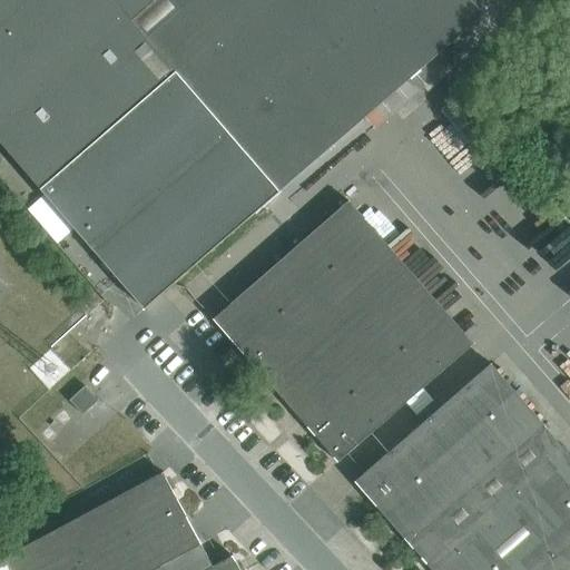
[(0,0),(0,141),(40,188),(177,71),(147,36),(183,5),(177,0),(156,0),(134,20),(116,0),(0,0)]
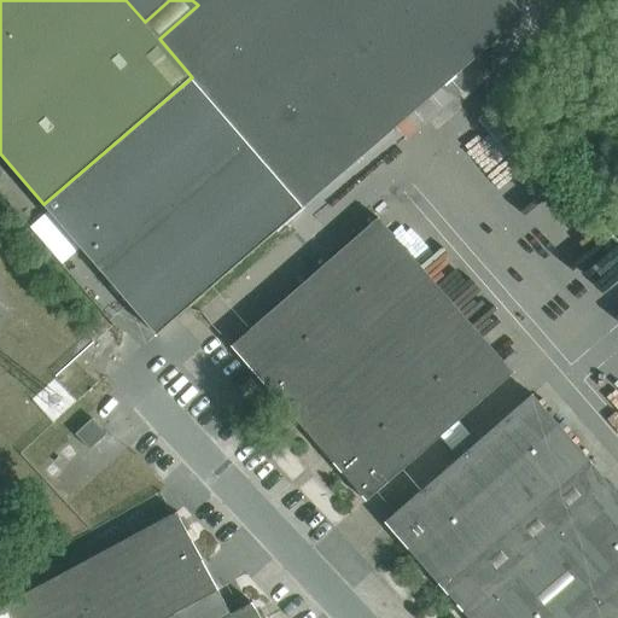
[(126,0),(145,22),(169,0),(126,0)]
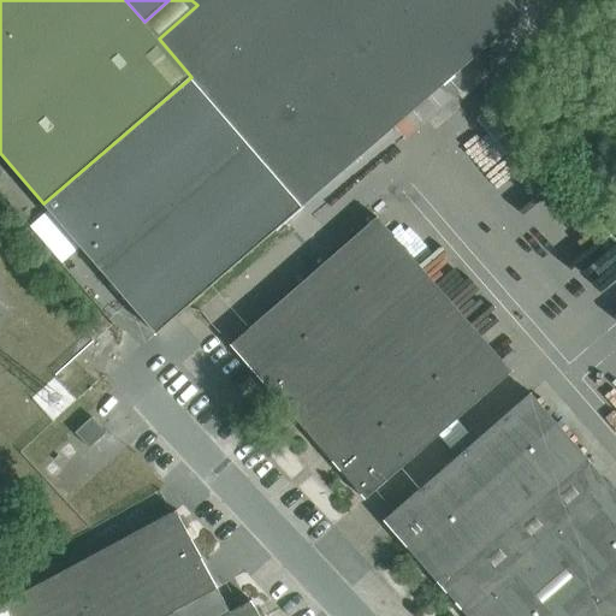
[(523,16),(509,0),(191,0),(197,5),(159,39),(191,77),(302,207),(446,82),(462,100),(495,71),(479,54),(523,16)]
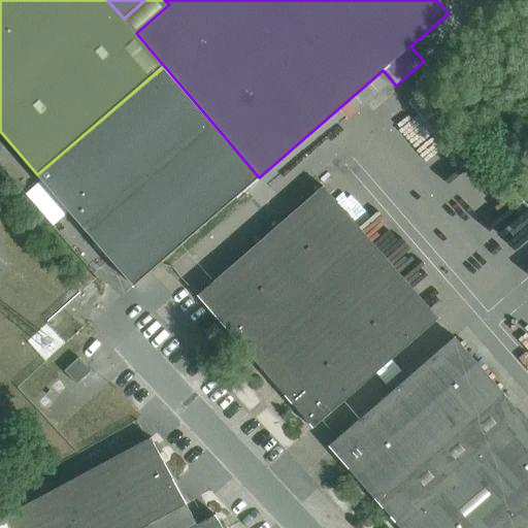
[(259,177),(164,66),(37,174),(134,286),(259,177)]
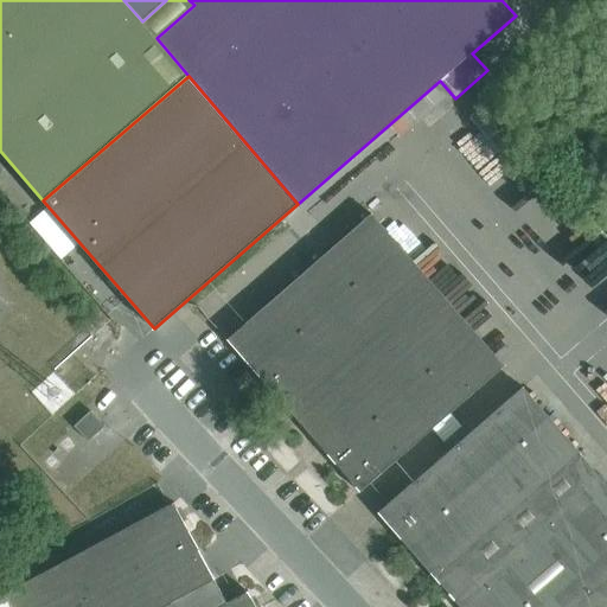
[(606,197),(595,206),(606,219),(606,197)]
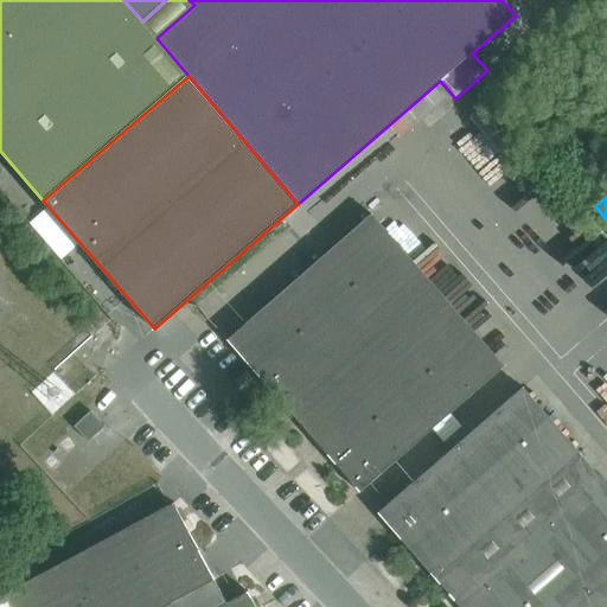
[(504,366),(387,231),(371,213),(227,340),(359,492),(504,366)]
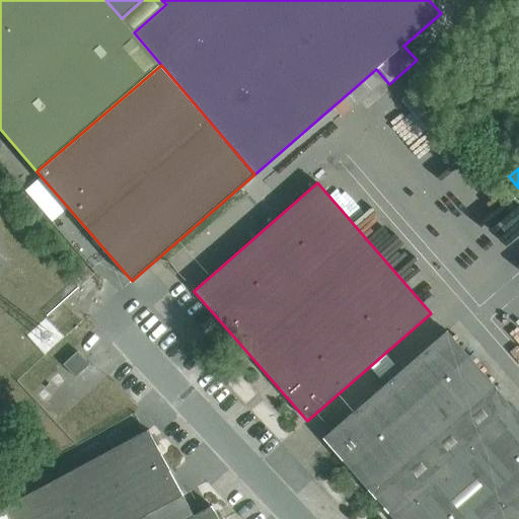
[(371,494),(496,386),(447,330),(323,439),(371,494)]
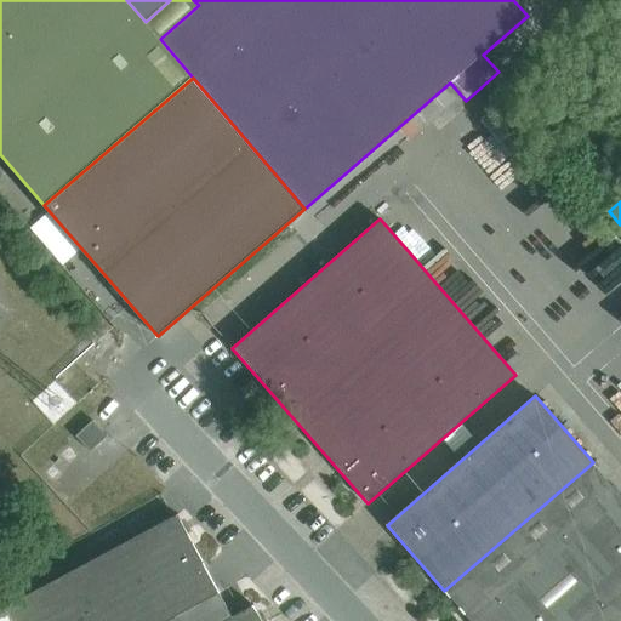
[(75,437),(90,453),(107,436),(92,421),(75,437)]
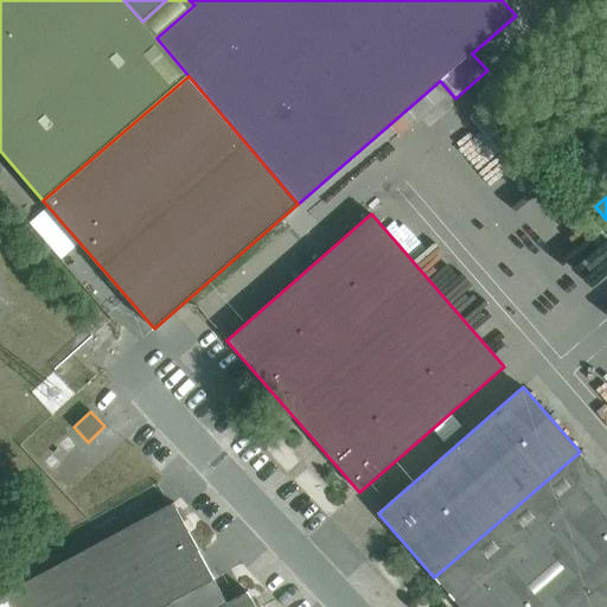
[(453,599),(598,473),(580,452),(434,577),(453,599)]
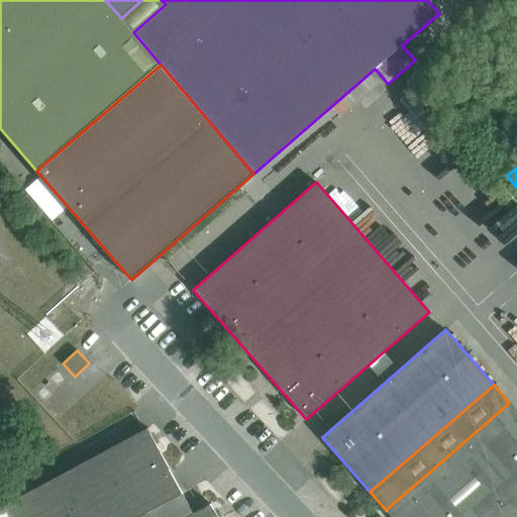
[(488,516),(516,492),(516,411),(509,403),(386,510),(391,516),(488,516)]
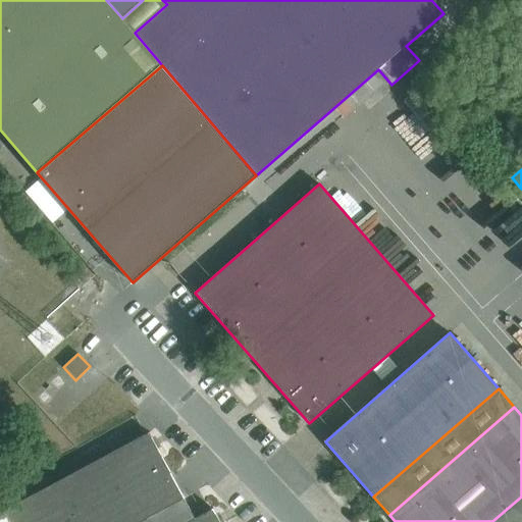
[(21,521),(139,521),(184,499),(149,432),(13,505),(21,521)]
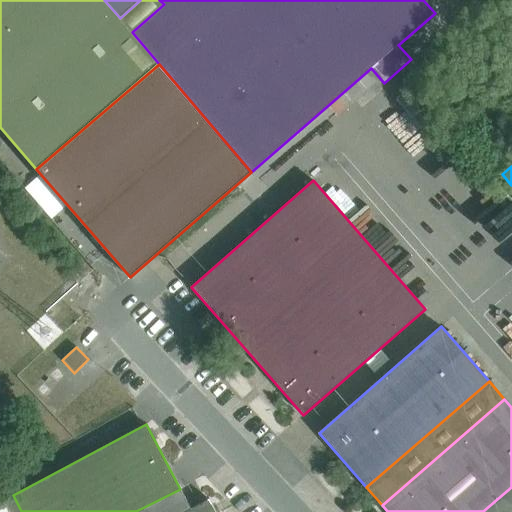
[(21,511),(13,495),(6,482),(0,485),(0,511),(21,511)]
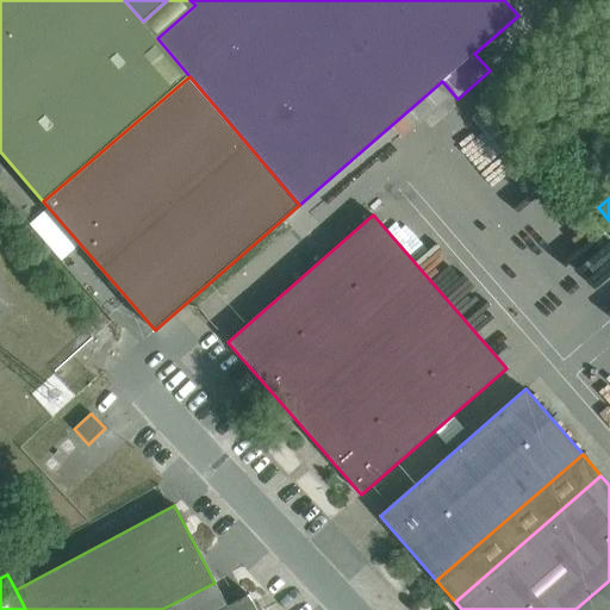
[(609,609),(609,580),(576,609),(609,609)]
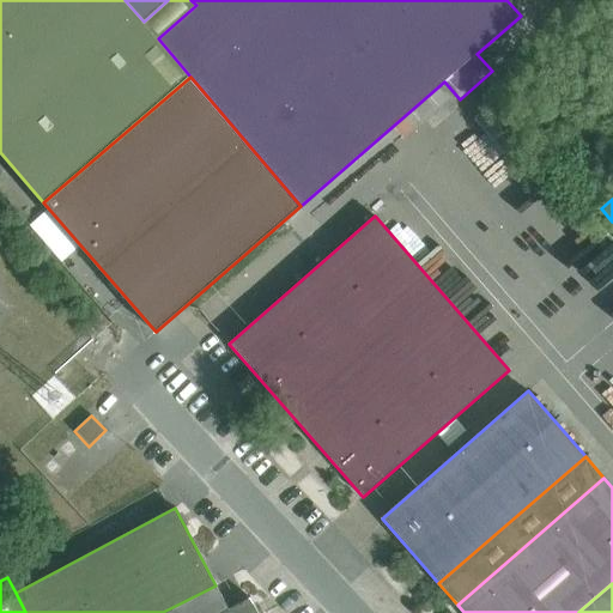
[(220,612),(229,610),(216,586),(163,612),(220,612)]
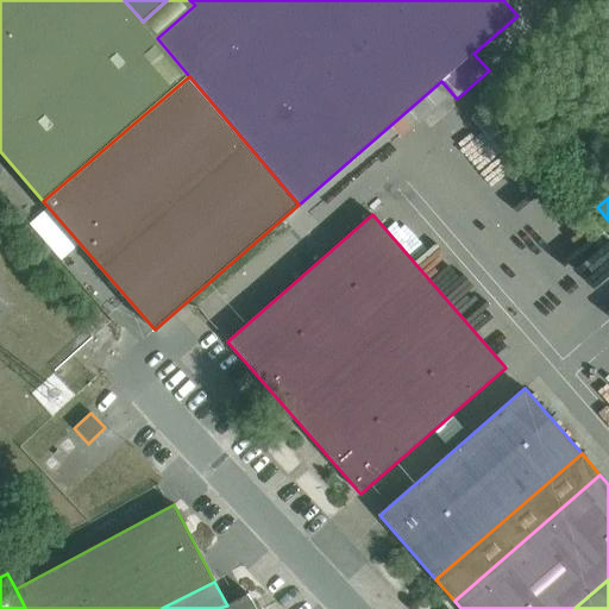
[(256,608),(249,594),(227,606),(219,608),(256,608)]
